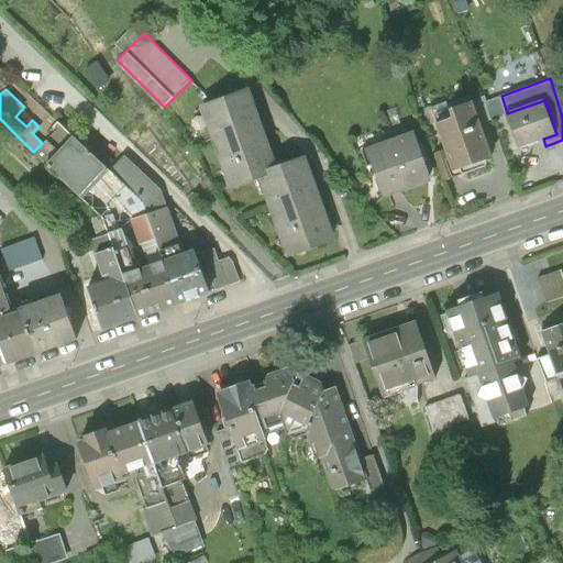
[(231,186),(260,176),(276,170),(247,91),(202,107),(231,186)]
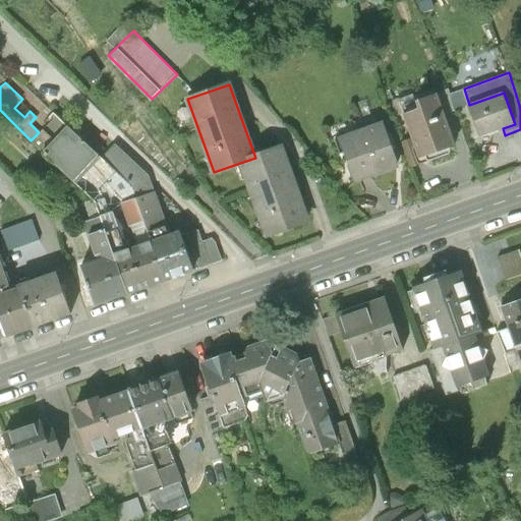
[(406,111),(421,155),(455,143),(437,92),(417,98),(420,106),(406,111)]
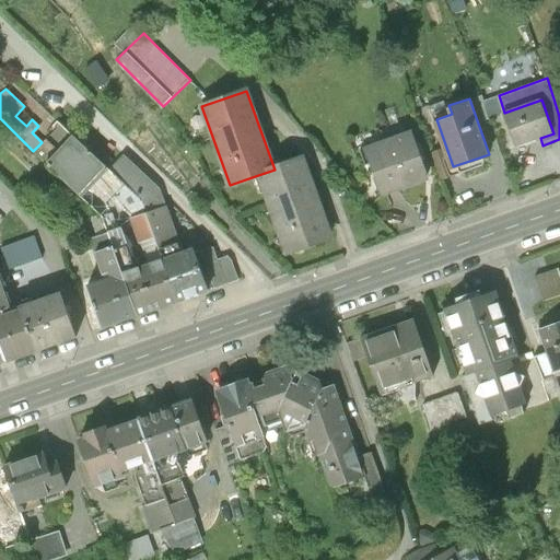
[(541,100),(504,113),(516,147),(540,138),(553,133),(541,100)]
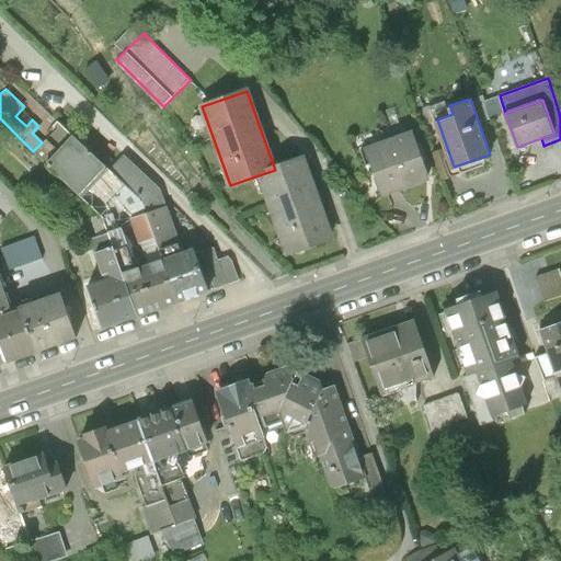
[(366,148),(382,195),(427,180),(411,132),(366,148)]
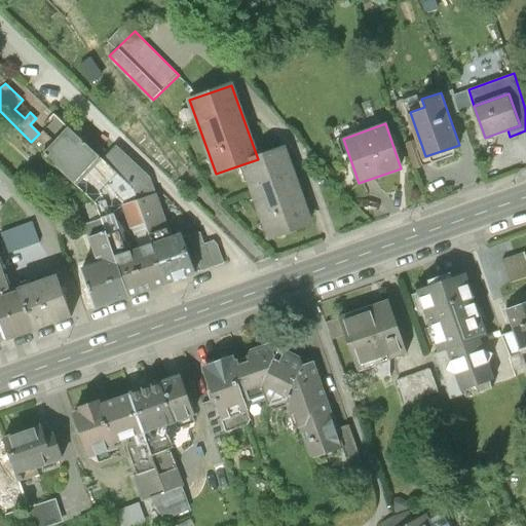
[(43,153),(75,182),(99,156),(67,127),(55,141),(43,153)]
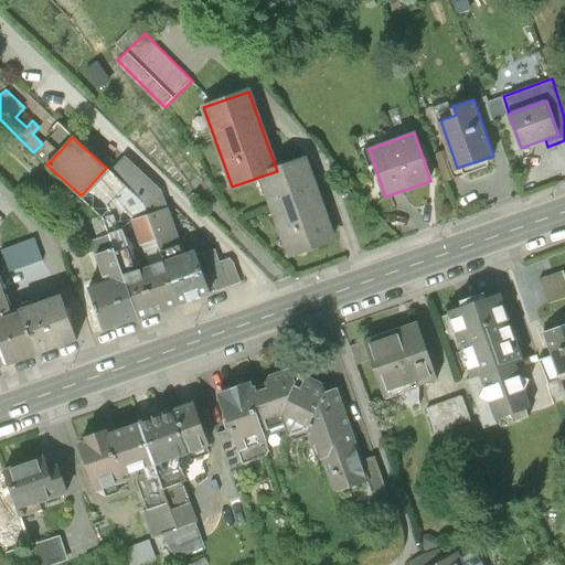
[(46,138),(42,144),(33,152),(46,164),(60,151),(46,138)]
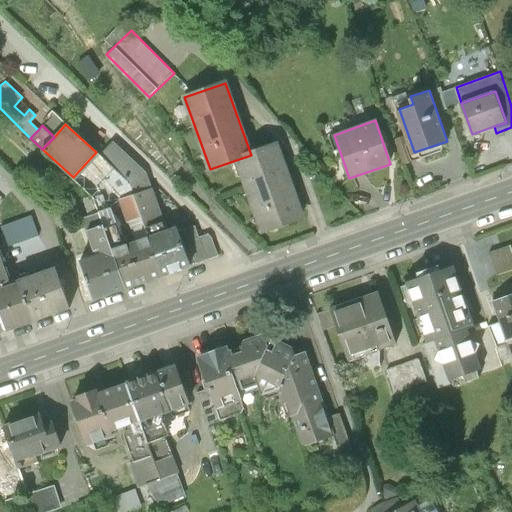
[(113,143),(101,157),(131,184),(135,198),(153,191),(147,174),(113,143)]
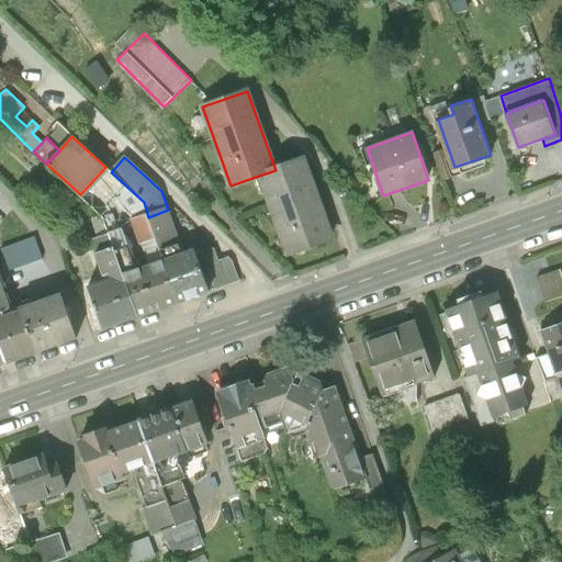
[(303,160),(276,170),(259,176),(287,255),(332,239),(303,160)]
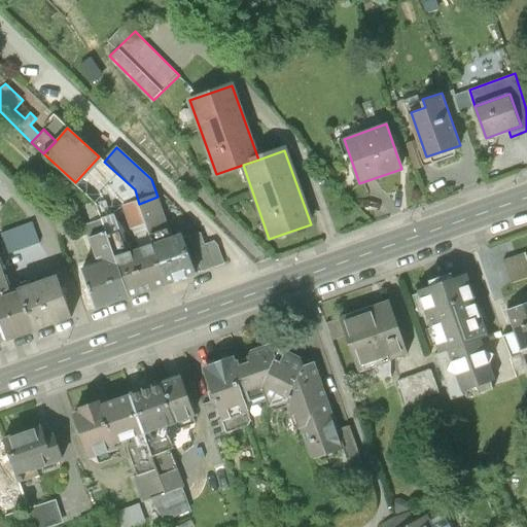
[(139,204),(135,189),(104,162),(99,156),(75,182),(73,184),(94,204),(88,205),(95,224),(104,221),(116,217),(113,211),(123,203),(127,208),(139,204)]
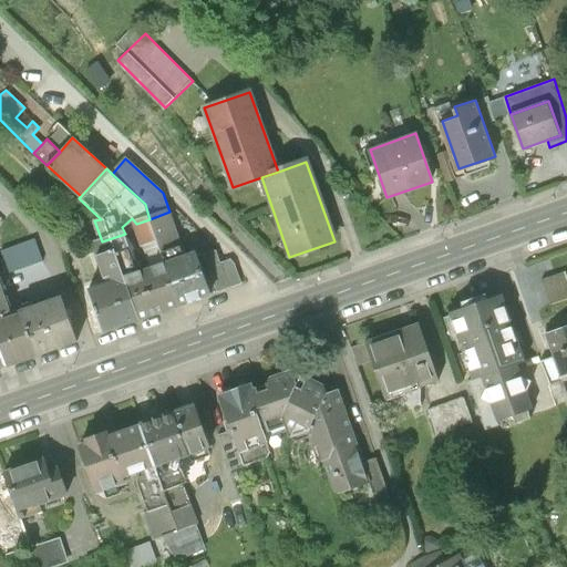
[(169,212),(150,219),(181,306),(212,295),(196,253),(186,256),(169,212)]
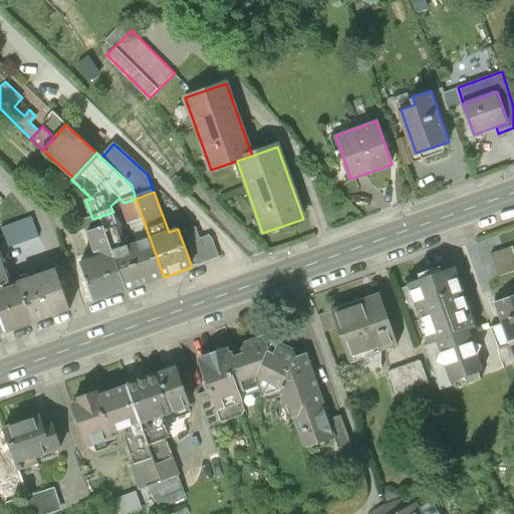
[(127,290),(164,277),(136,199),(123,203),(139,243),(125,247),(113,212),(101,216),(127,290)]
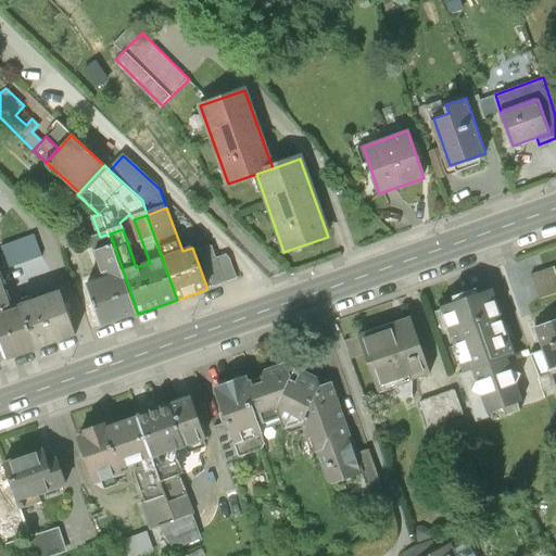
[(38,234),(14,242),(23,265),(46,256),(38,234)]
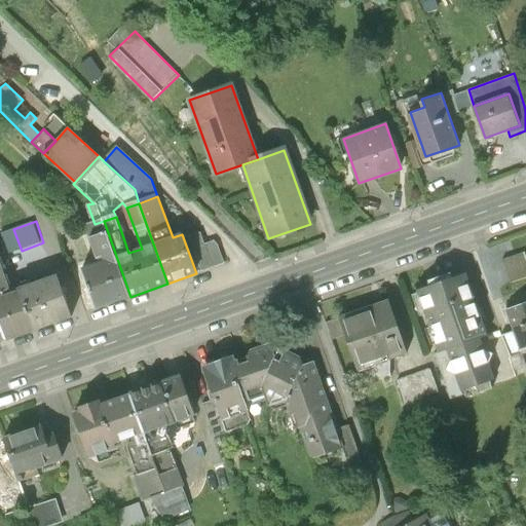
[(99,308),(130,297),(104,221),(95,224),(87,227),(100,263),(84,269),(99,308)]
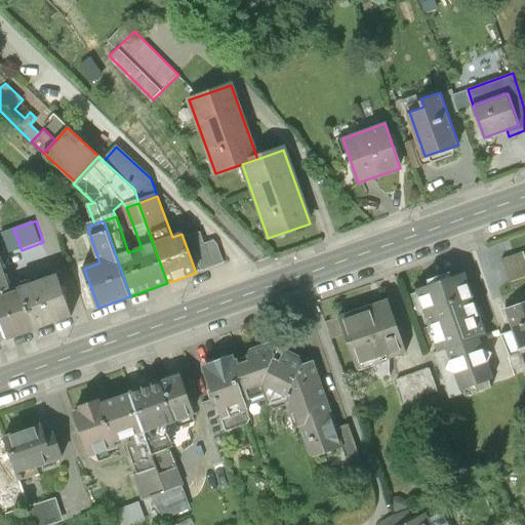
[(11,254),(22,250),(13,229),(4,233),(11,254)]
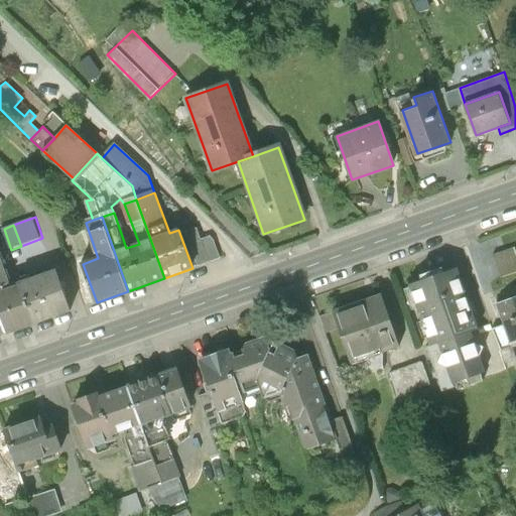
[(184,234),(198,266),(219,258),(211,237),(201,241),(196,230),(184,234)]
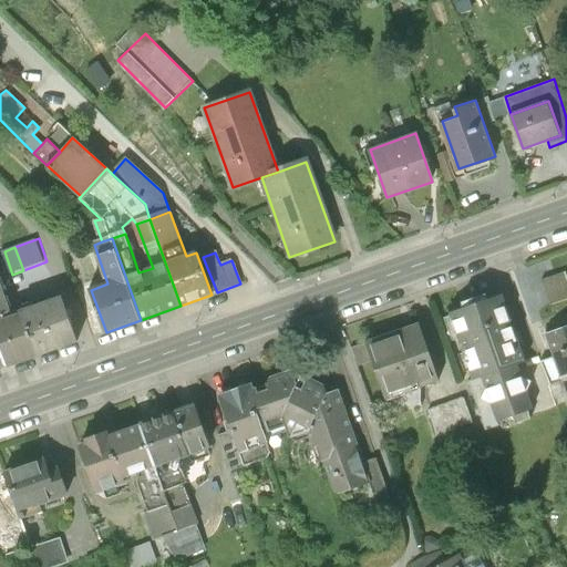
[(550,298),(566,292),(566,277),(566,275),(545,281),(550,298)]
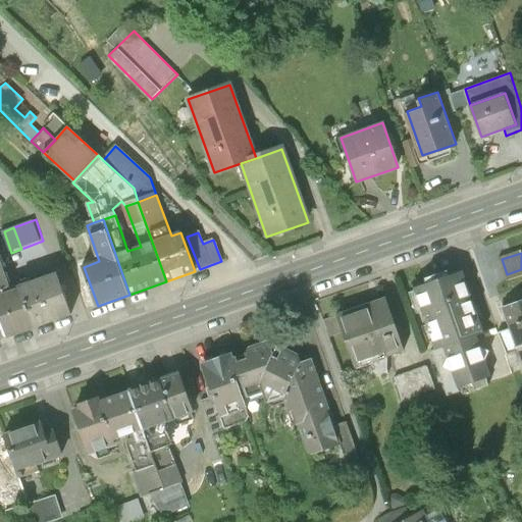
[(0,323),(5,337),(34,327),(19,286),(9,291),(0,263),(0,323)]
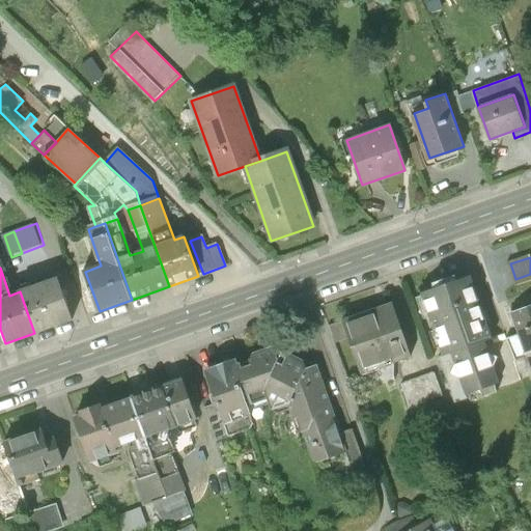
[(442,355),(450,352),(481,341),(488,338),(467,277),(420,294),(442,355)]
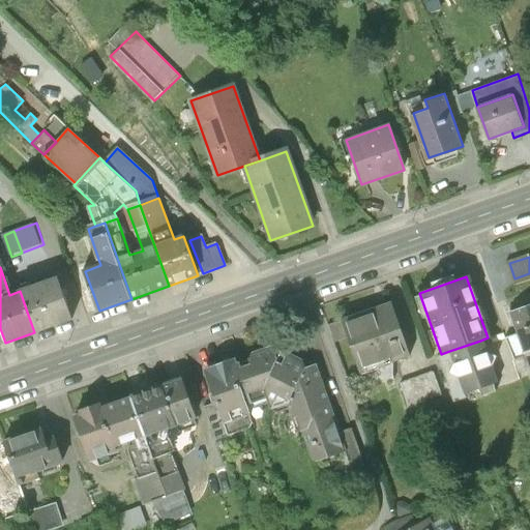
[(57,278),(20,291),(34,332),(70,320),(57,278)]
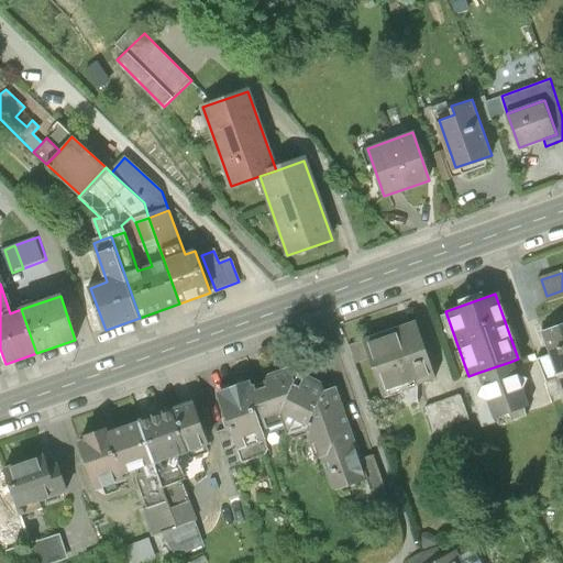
[(434,379),(414,322),(363,340),(370,361),(383,397),(434,379)]
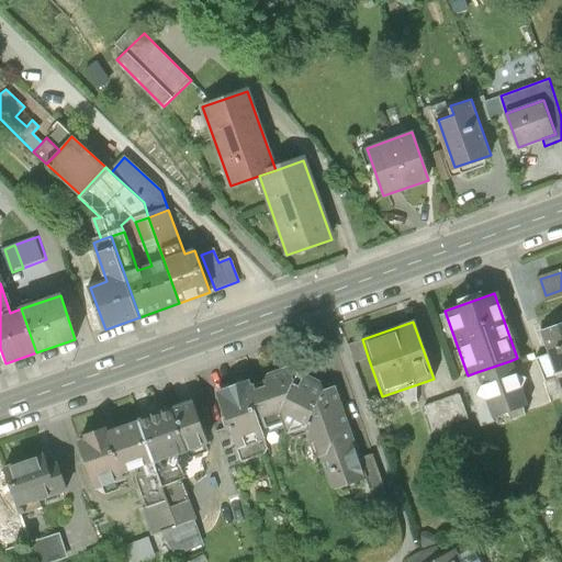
[(561,371),(561,326),(543,334),(551,355),(558,373),(561,371)]
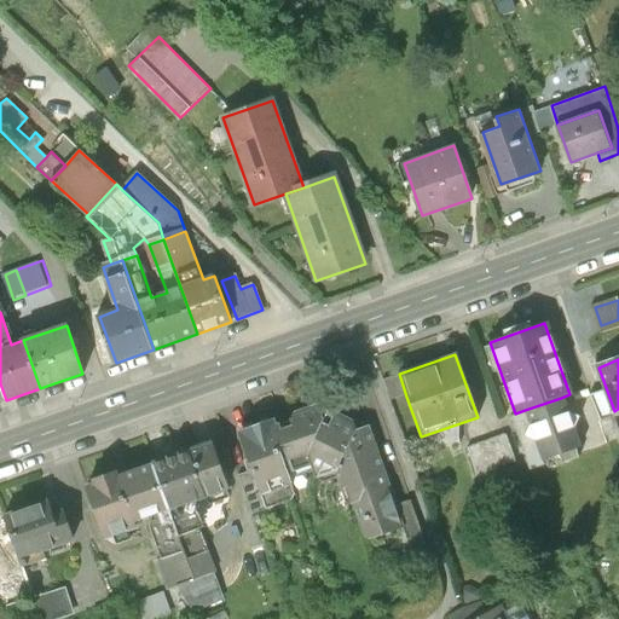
[(391,403),(406,397),(399,374),(383,380),(391,403)]
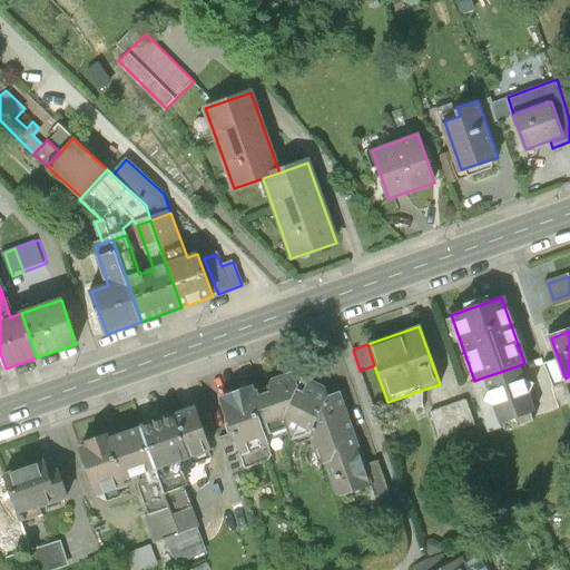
[(568,383),(566,379),(559,360),(544,364),(553,387),(568,383)]
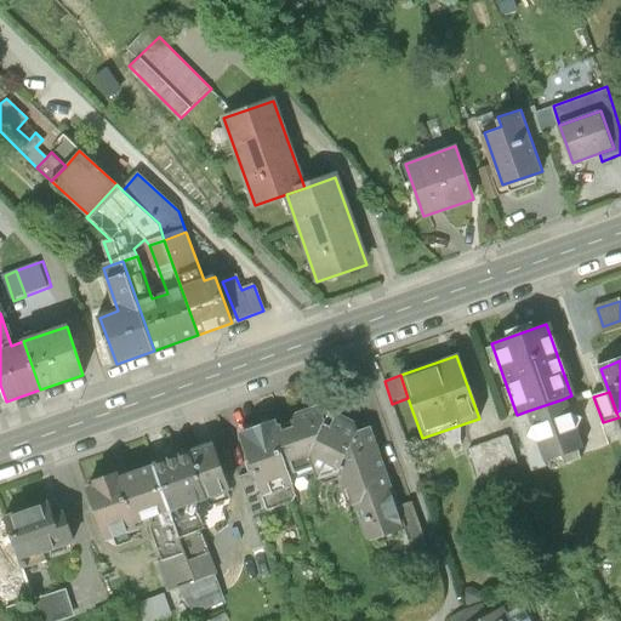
[(580,446),(563,399),(527,411),(545,460),(548,459),(580,446)]
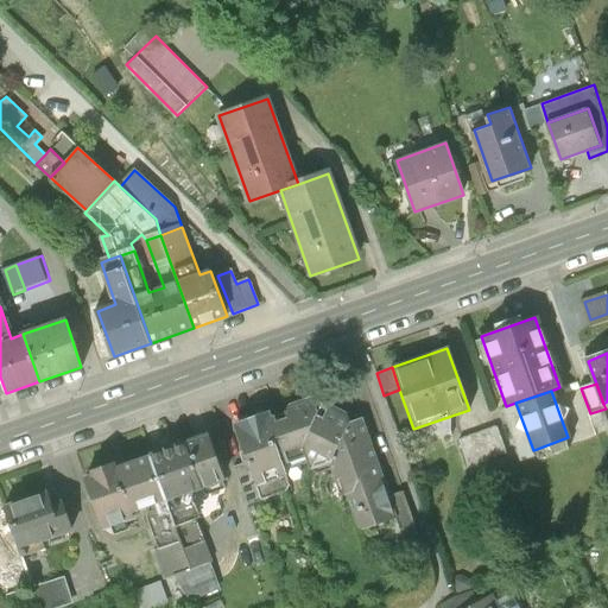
[(292,413),(276,419),(268,422),(282,461),(308,453),(303,441),(316,407),(312,397),(289,405),(292,413)]
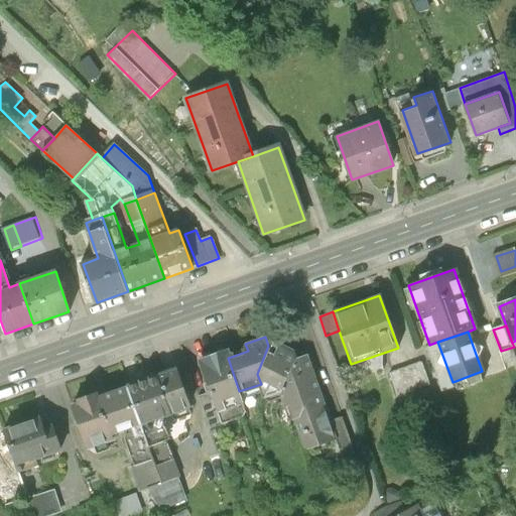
[(264,395),(281,389),(297,359),(293,349),(273,339),(268,346),(257,374),(261,384),(264,395)]
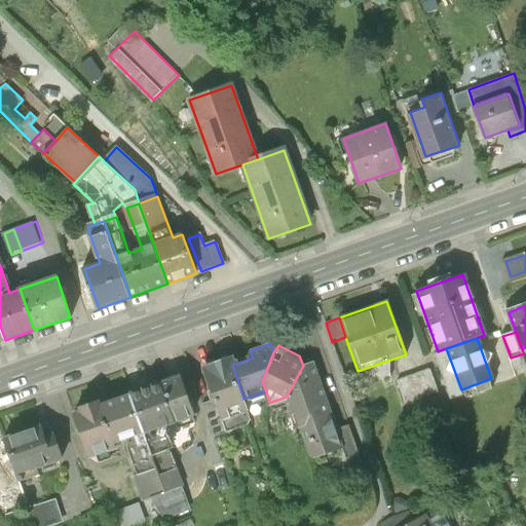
[(232,365),(238,363),(235,353),(203,365),(222,419),(248,410),(243,399),(232,365)]
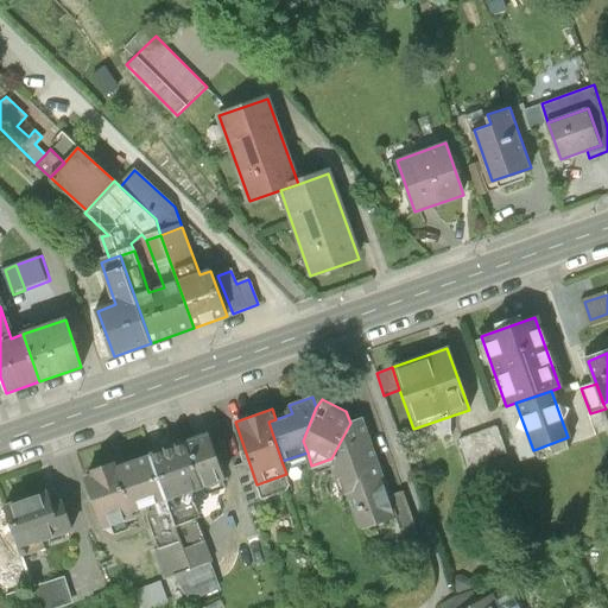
[(341,476),(348,495),(353,493),(365,472),(379,467),(363,418),(350,423),(331,458),(337,477),(341,476)]
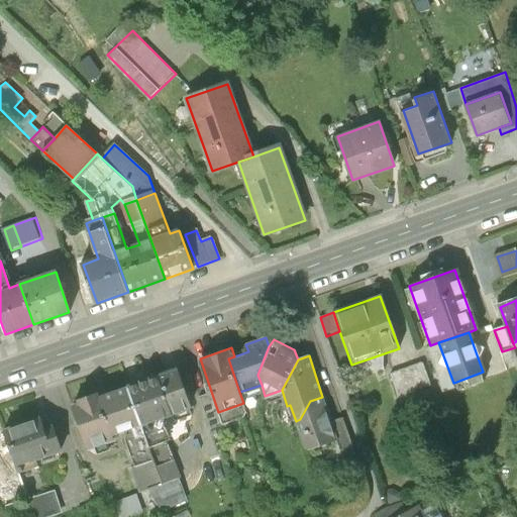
[(423,362),(391,374),(405,412),(414,408),(408,393),(431,385),(423,362)]
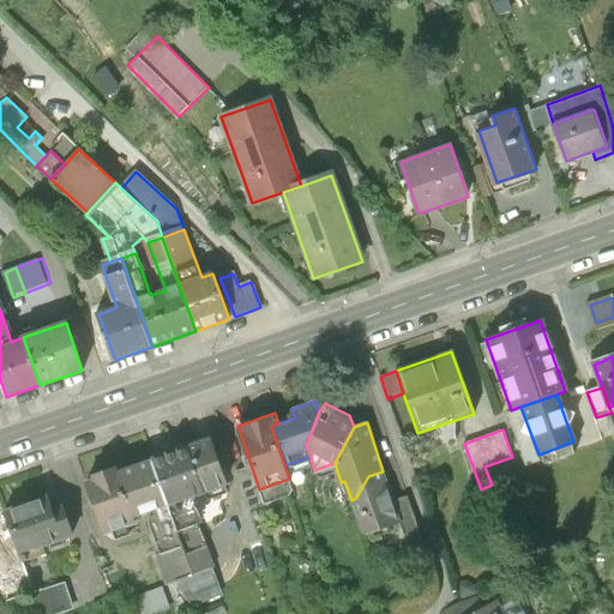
[(209,441),(152,461),(168,505),(176,503),(224,486),(209,441)]
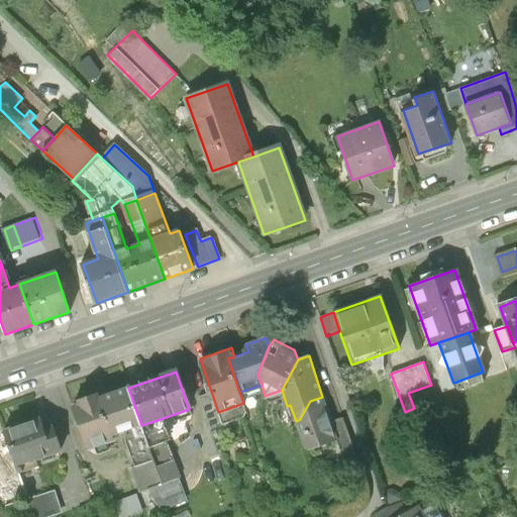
[(485,379),(483,372),(456,382),(458,388),(485,379)]
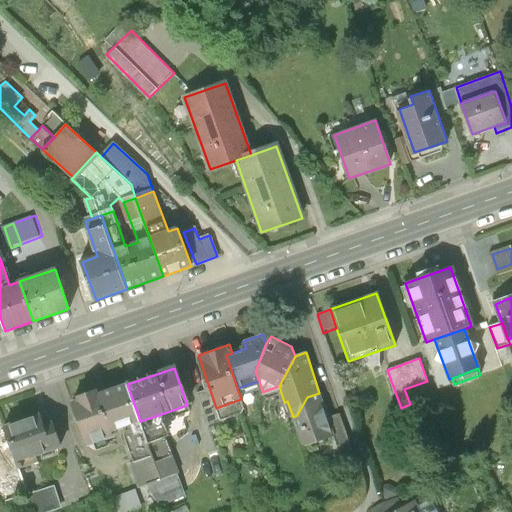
[(103,393),(98,395),(111,432),(131,425),(140,421),(127,384),(103,393)]
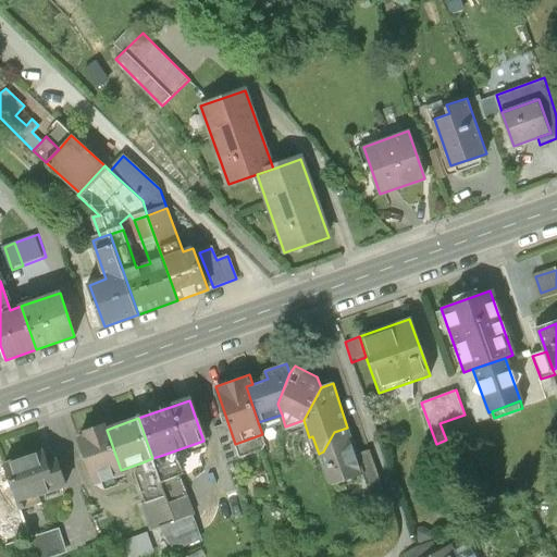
[(323,452),(319,454),(329,482),(330,485),(333,484),(363,474),(356,454),(347,428),(334,432),(323,452)]
